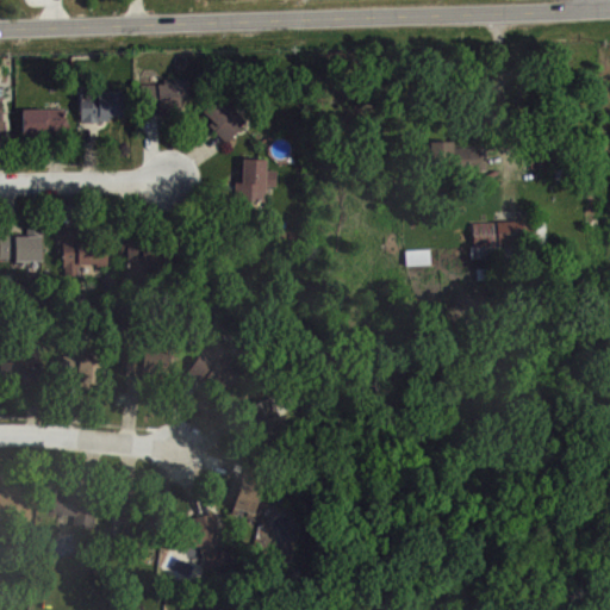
[(190,99),(181,100),(181,114),(160,114),(160,111),(142,111),(141,83),(165,82),(165,78),(190,78),(190,99)]
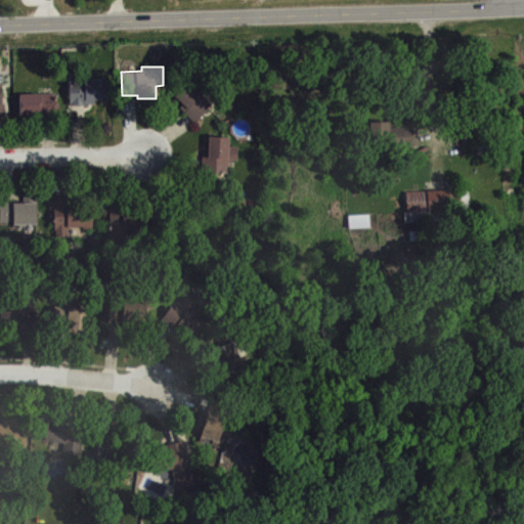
[(106,80),(106,98),(95,99),(95,103),(69,103),(68,80),(106,80)]
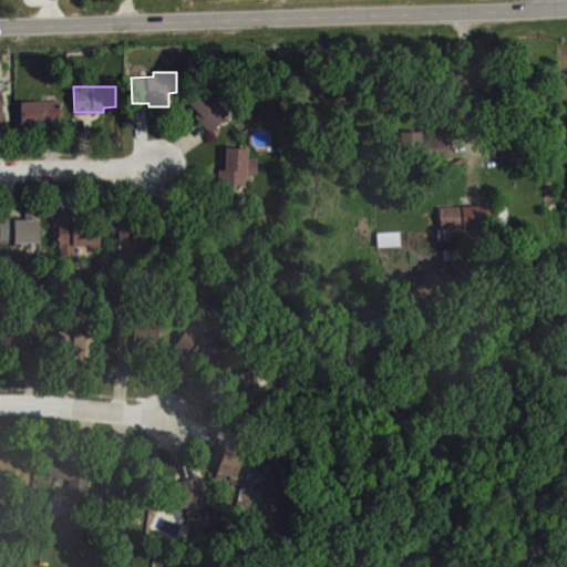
[(210,134),(229,114),(203,89),(187,104),(197,114),(194,117),(210,134)]
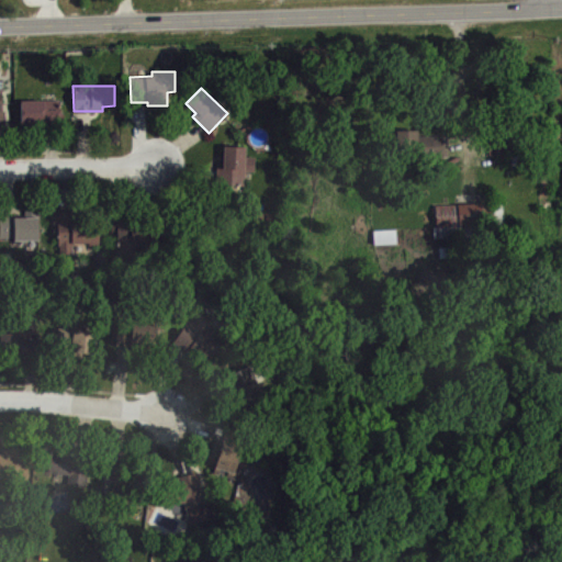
[(60,99),(60,112),(63,112),(63,125),(34,125),(34,123),(25,123),(25,122),(20,122),(19,100),(60,99)]
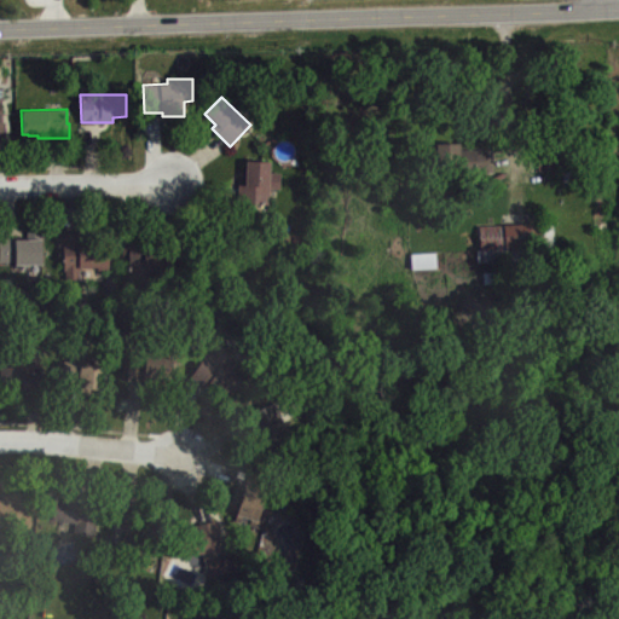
[(439,142),(458,142),(458,146),(491,146),(491,169),(440,171),(439,142)]
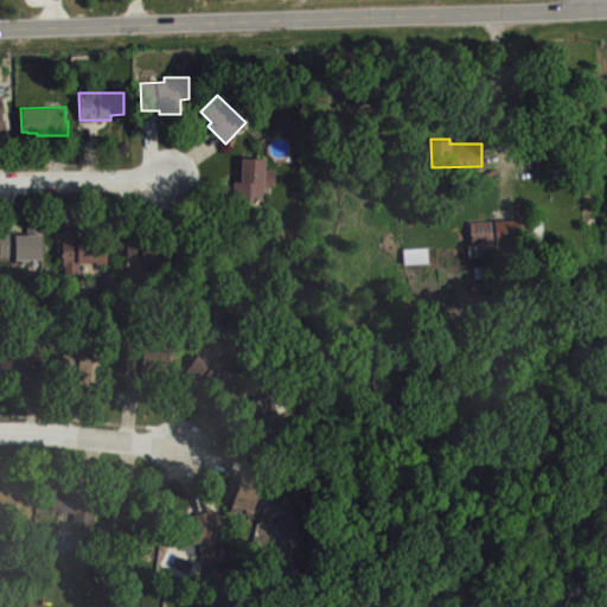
[(232,202),(234,184),(241,184),(241,159),(263,160),(263,171),(275,172),(275,186),(264,186),(263,203),(232,202)]
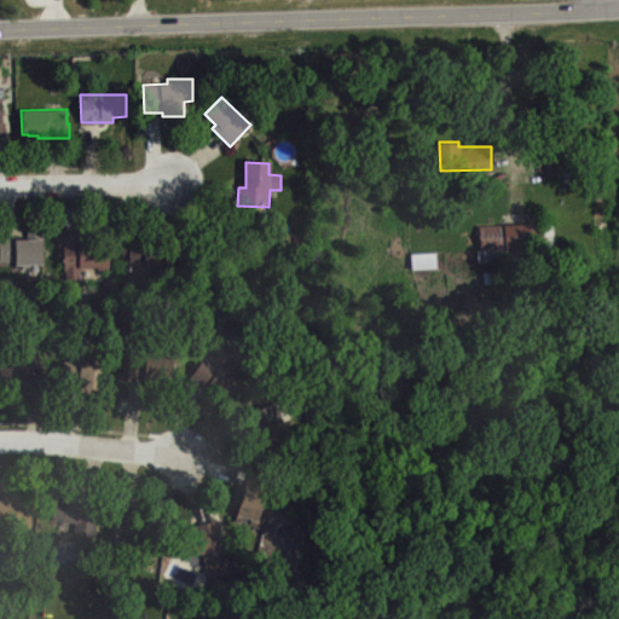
[(479,225),(480,248),(475,248),(476,260),(545,255),(544,246),(554,246),(553,220),(479,225)]
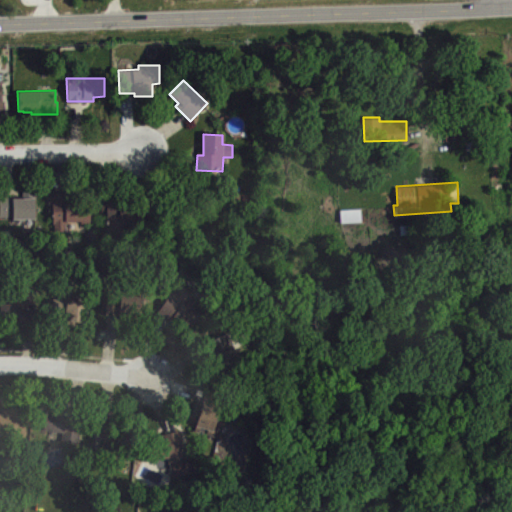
[(0,199),(0,218),(11,218),(11,220),(35,220),(35,193),(22,193),(22,199),(0,199)]
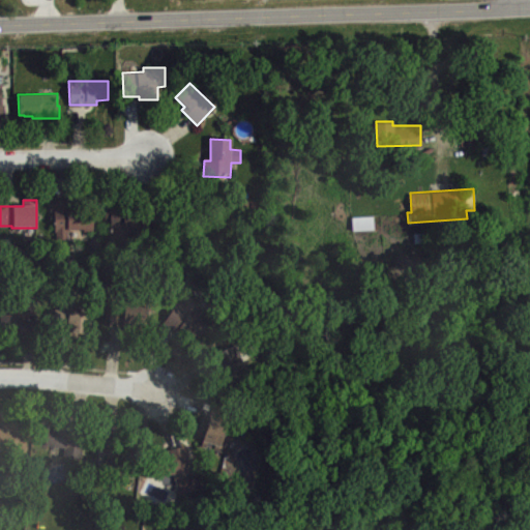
[(54,208),(55,241),(68,240),(67,232),(94,231),(94,211),(69,211),(69,202),(54,202),(54,208)]
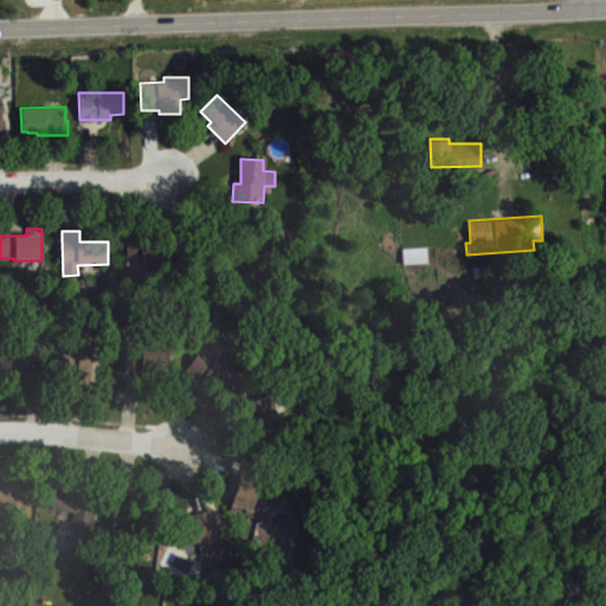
[(127,244),(127,272),(131,272),(131,282),(146,282),(146,269),(169,269),(169,244),(127,244)]
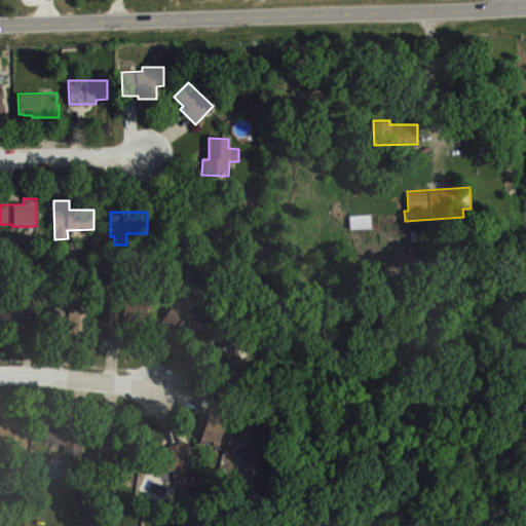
[(348,214),(349,227),(370,226),(370,212),(348,214)]
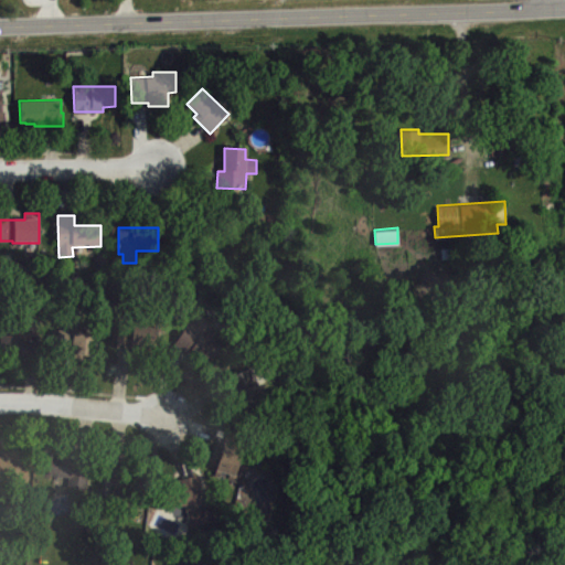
[(441,247),(441,257),(456,256),(456,246),(441,247)]
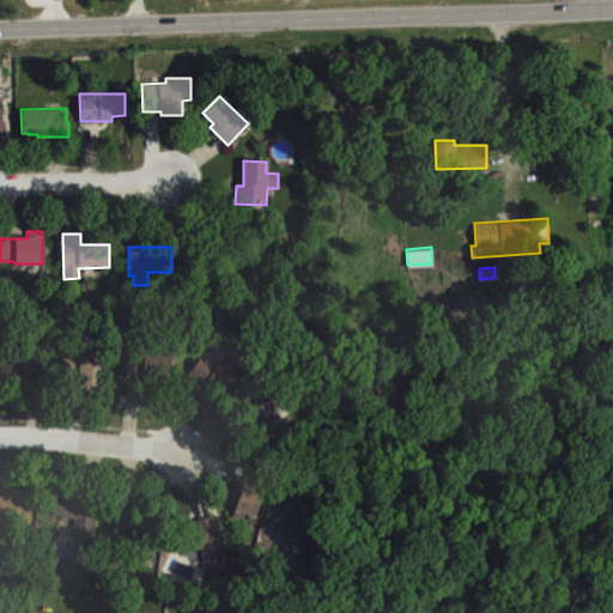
[(173,354),(168,388),(153,386),(153,381),(125,377),(128,349),(173,354)]
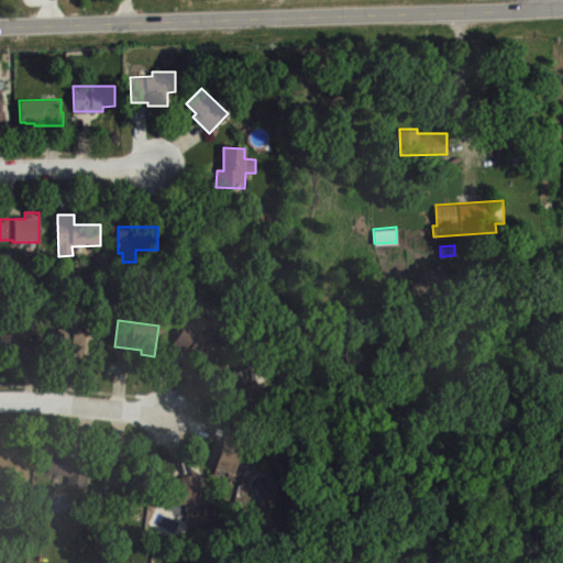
[(221,342),(209,364),(174,344),(187,320),(198,326),(201,320),(208,323),(203,332),(221,342)]
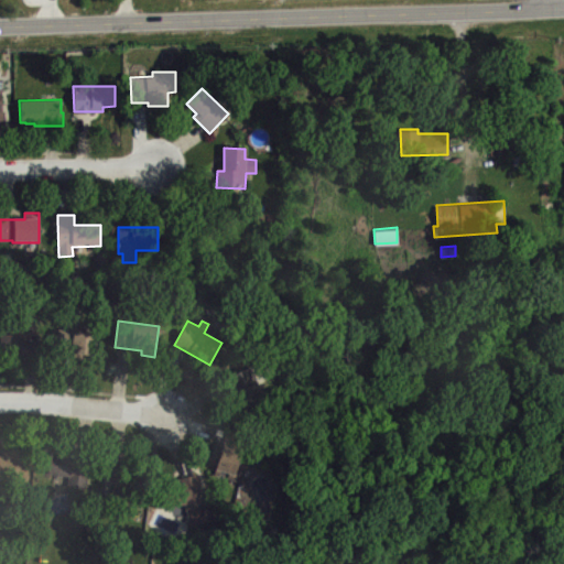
[(39,332),(40,360),(13,361),(13,357),(0,357),(0,334),(24,334),(24,323),(36,323),(36,332),(39,332)]
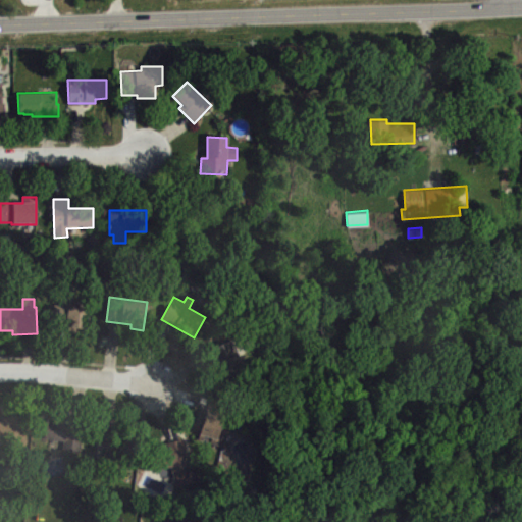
[(90,307),(88,328),(51,325),(52,304),(88,307),(90,307)]
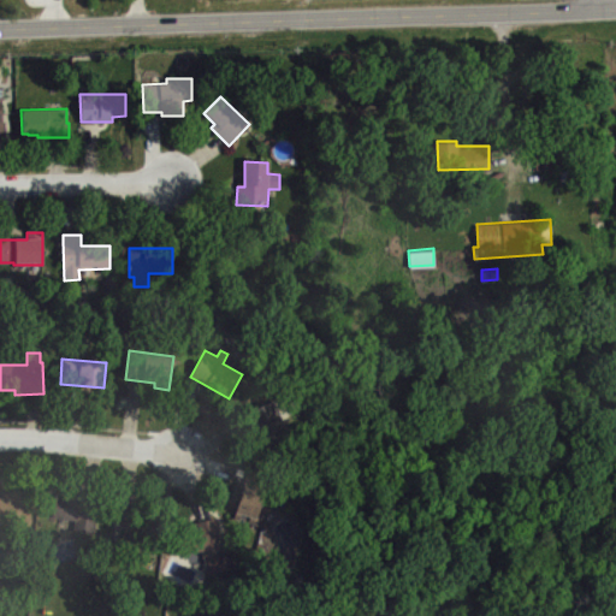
[(270,450),(290,439),(271,401),(250,412),(270,450)]
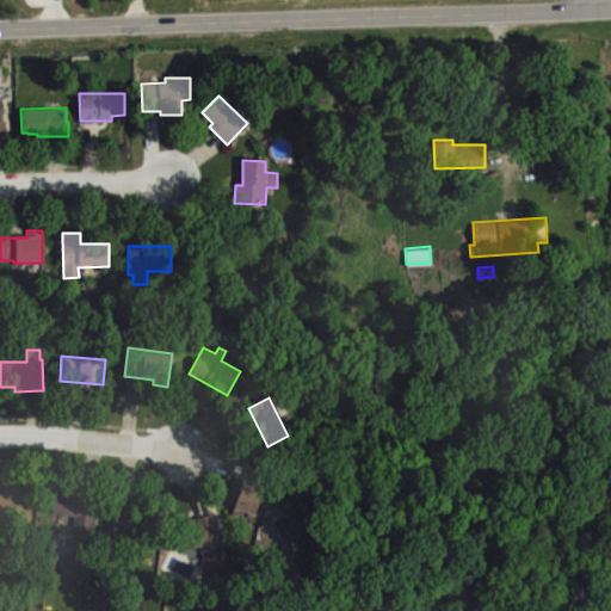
[(232,514),(236,516),(238,510),(247,512),(245,519),(261,523),(266,506),(258,504),(266,468),(245,463),(232,514)]
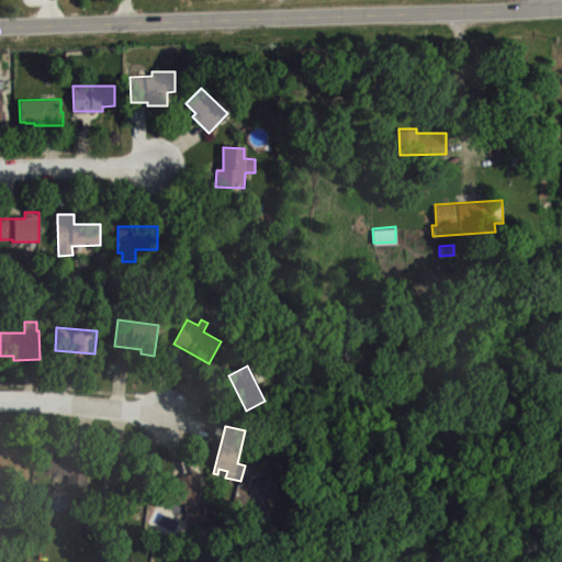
[(45,471),(48,452),(68,456),(69,448),(89,451),(83,486),(67,483),(68,474),(45,471)]
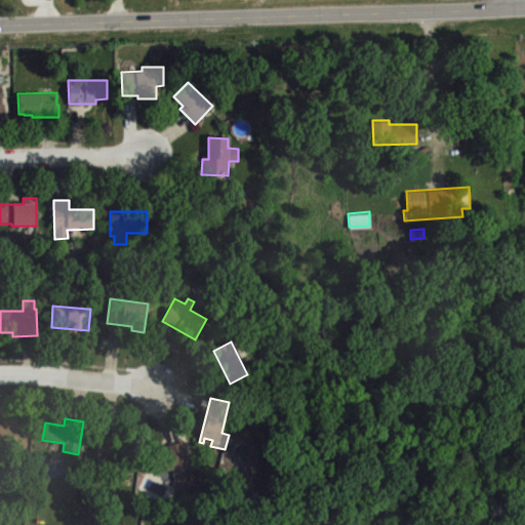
[(0,450),(26,450),(26,419),(0,419),(0,450)]
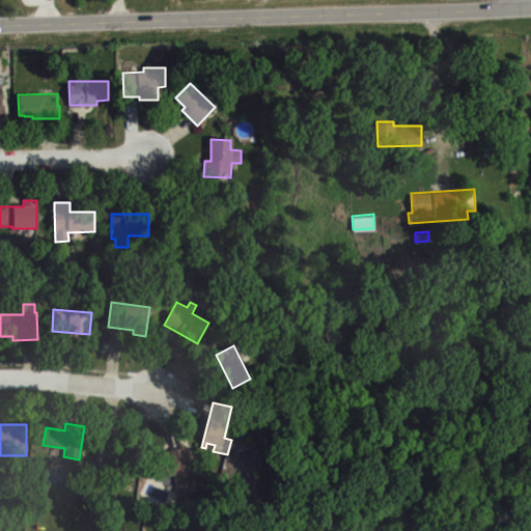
[(100,438),(99,465),(136,466),(136,450),(116,450),(116,438),(100,438)]
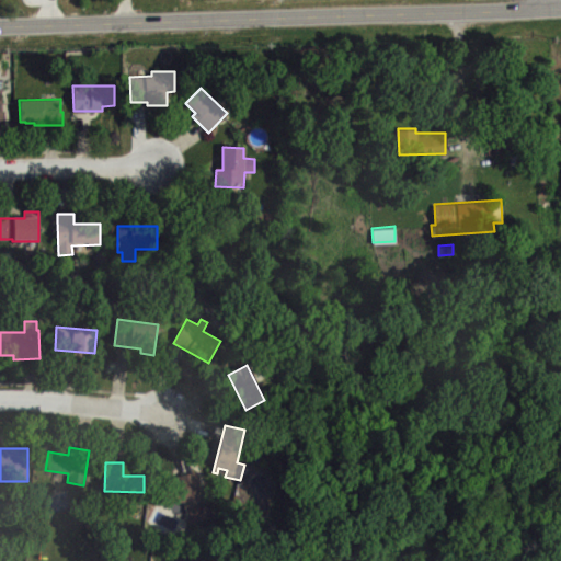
[(155,484),(161,506),(183,500),(190,523),(216,515),(207,485),(199,488),(195,472),(155,484)]
